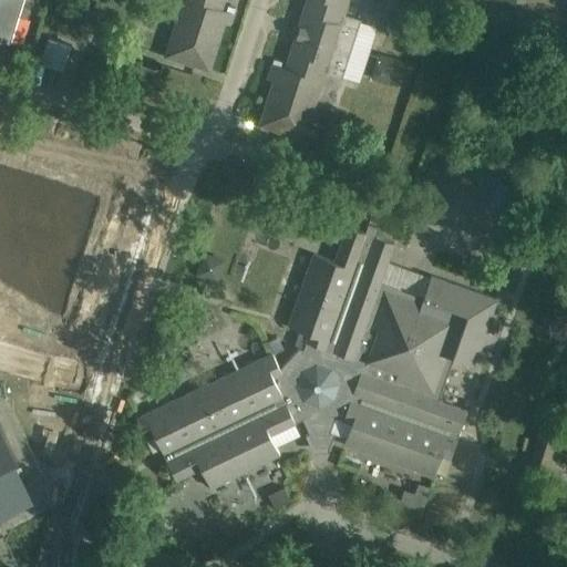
[(0,0),(0,39),(10,42),(22,0),(0,0)]
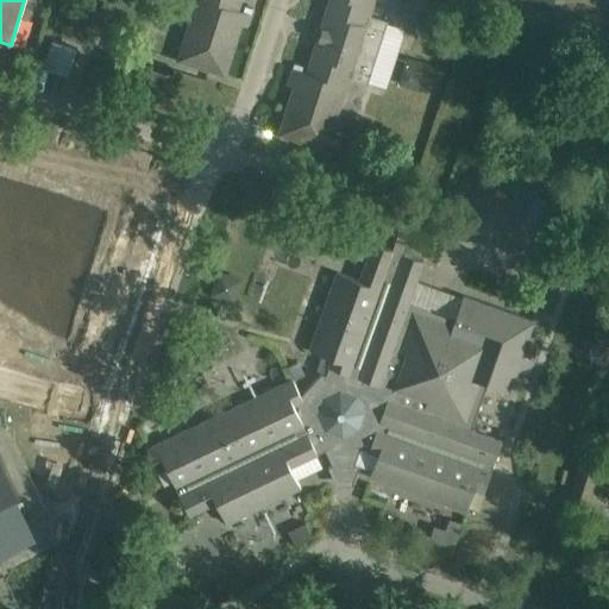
[(196,0),(179,60),(225,75),(238,33),(243,35),(249,17),(236,12),(239,0),(196,0)]
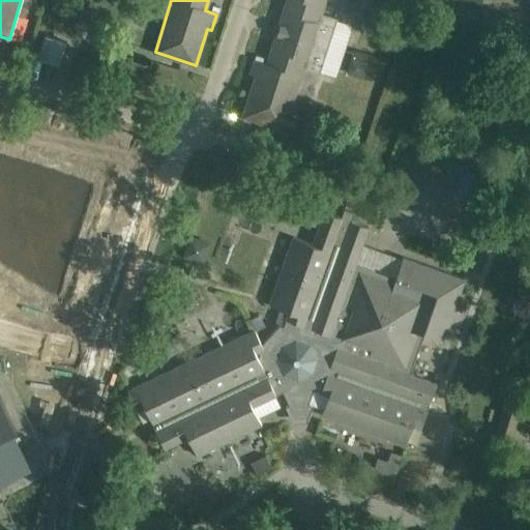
[(324,0),(287,0),(280,23),(275,22),(272,31),(276,33),(267,63),(256,59),(251,74),(256,76),(243,117),(283,129),(303,67),(319,72),(336,18),(321,12),(324,0)]
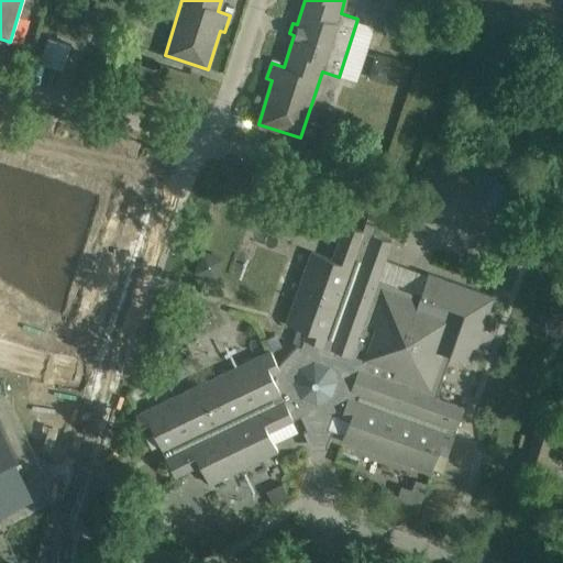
[(418,7),(395,0),(388,22),(410,29),(418,7)]
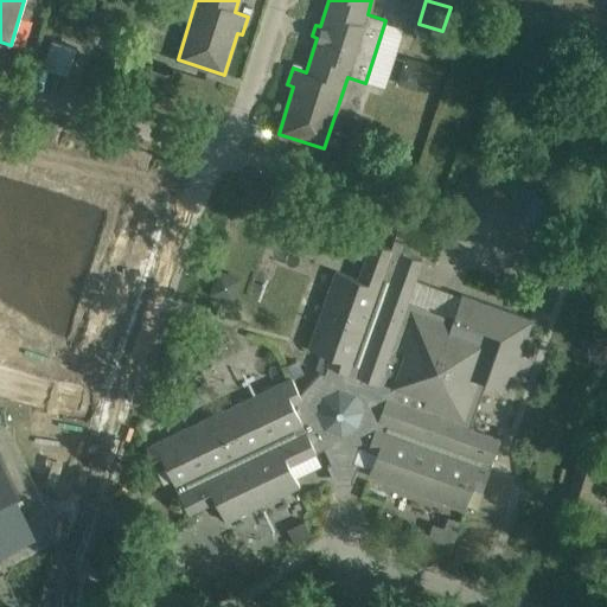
[(149,446),(146,447),(157,470),(166,466),(189,512),(216,500),(225,522),(299,486),(289,465),(324,448),(331,464),(353,462),(359,446),(377,453),(369,474),(465,509),(472,486),(481,490),(499,440),(470,429),(486,383),(508,390),(512,377),(526,382),(541,339),(528,334),(532,320),(462,295),(462,296),(455,317),(409,300),(416,280),(423,260),(404,253),(408,243),(394,238),(391,248),(371,242),(371,244),(365,259),(365,261),(358,279),(336,270),(308,347),(330,356),(330,358),(326,365),(327,365),(325,374),(320,372),(300,395),(292,377),(149,446)]
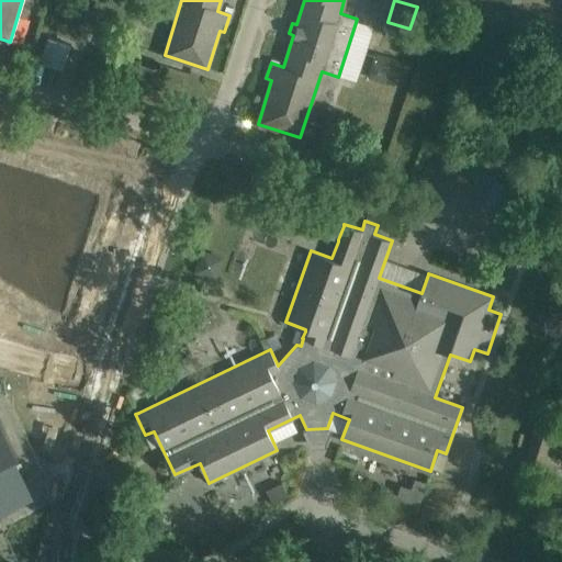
[(222,274),(224,254),(202,251),(200,271),(222,274)]
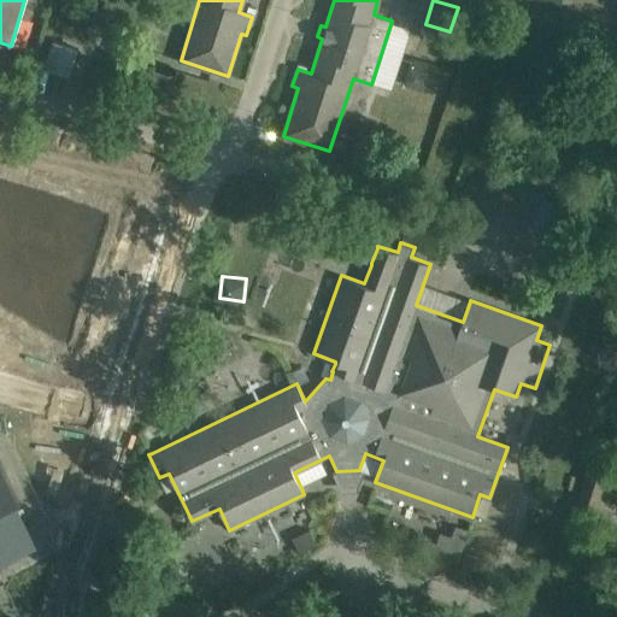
[(0,460),(0,570),(4,569),(0,563),(29,548),(22,534),(28,532),(22,519),(17,523),(12,512),(22,509),(0,460)]
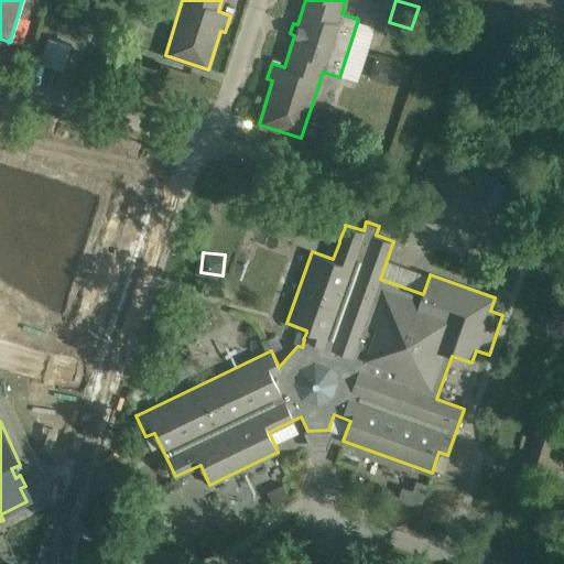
[(429,487),(405,483),(400,508),(423,512),(429,487)]
